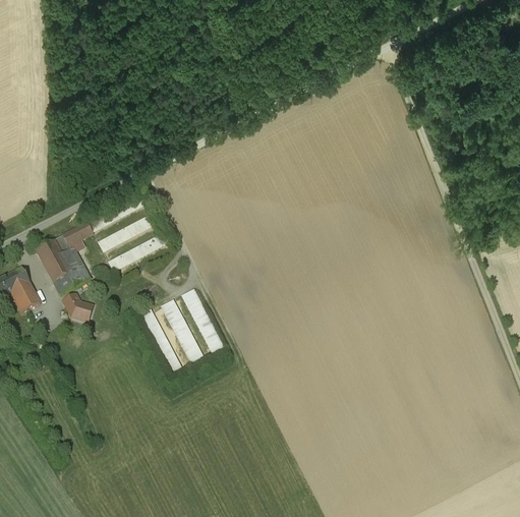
[(153,212),(97,241),(103,253),(159,224),(153,212)]
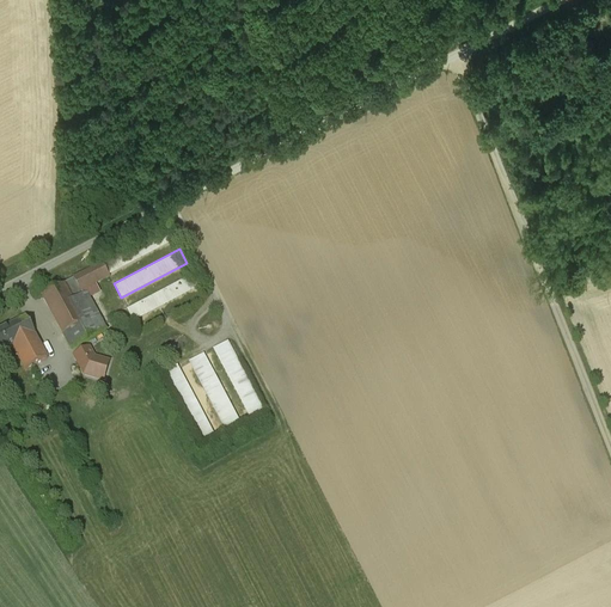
[(83,286),(110,273),(104,261),(42,292),(69,345),(104,329),(83,286)]
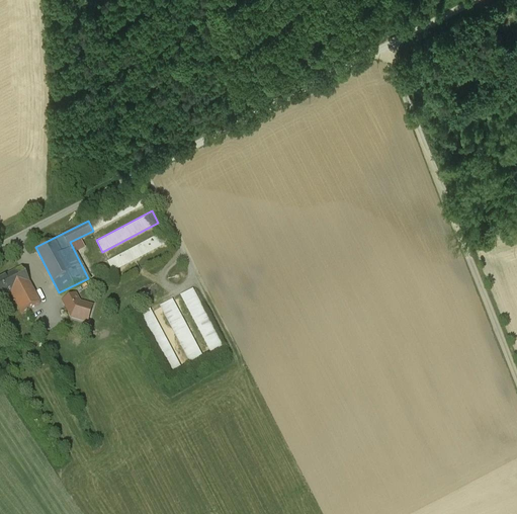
[(162,230),(106,259),(112,271),(168,242),(162,230)]
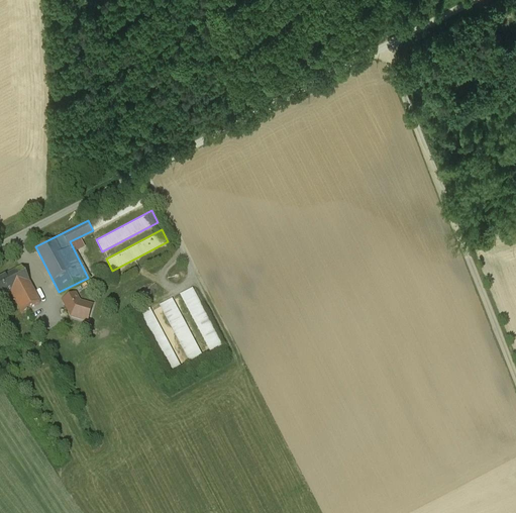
[(0,296),(10,291),(28,281),(20,265),(0,275),(0,296)]
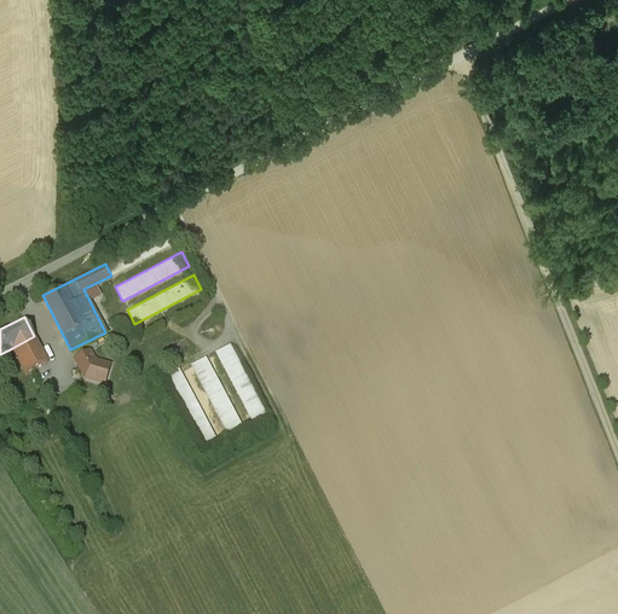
[(48,361),(34,336),(12,348),(27,374),(48,361)]
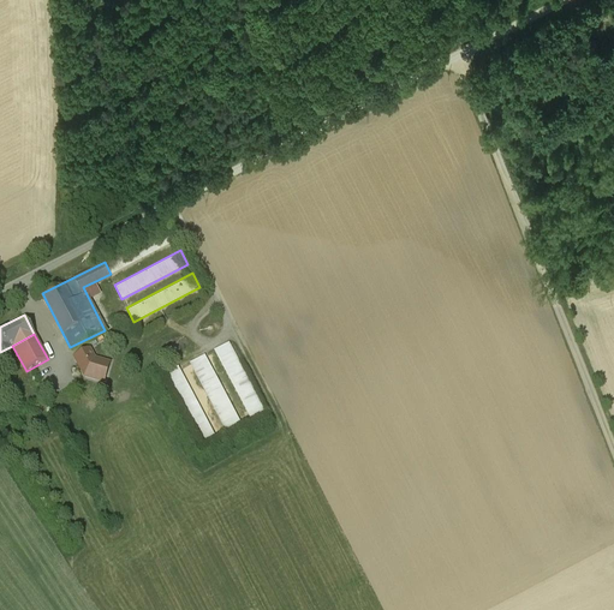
[(266,412),(227,340),(213,348),(250,419),(266,412)]
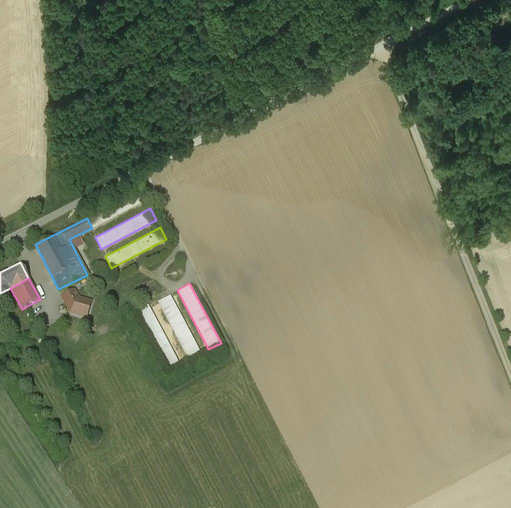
[(79,296),(74,287),(60,295),(69,312),(86,317),(91,299),(79,296)]
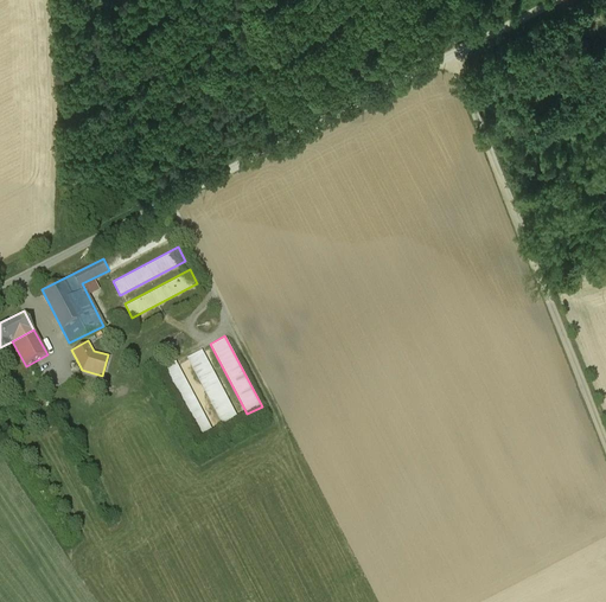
[(240,420),(201,348),(186,356),(225,427),(240,420)]
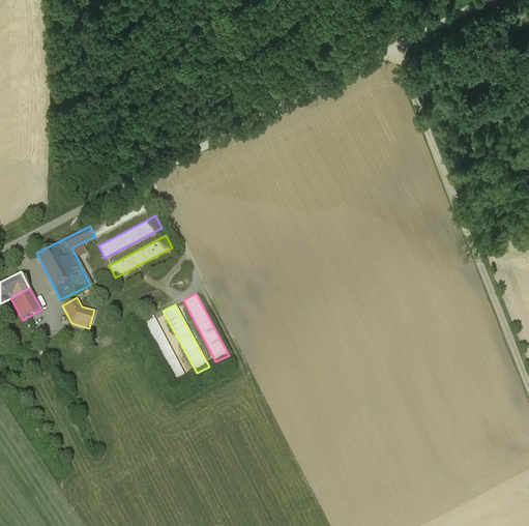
[(187,378),(152,314),(140,320),(175,384),(187,378)]
